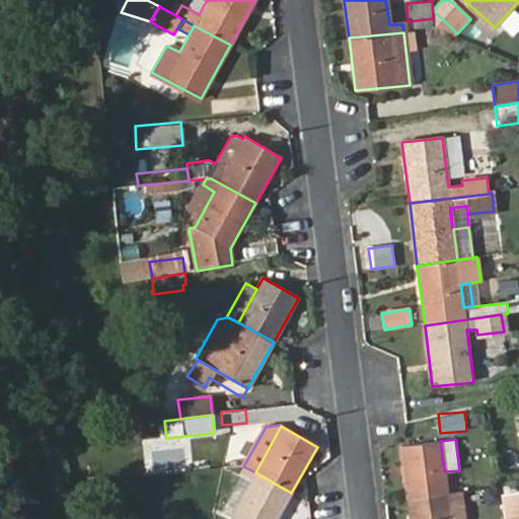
[(399,446),(406,499),(447,493),(444,471),(440,441),(399,446)]
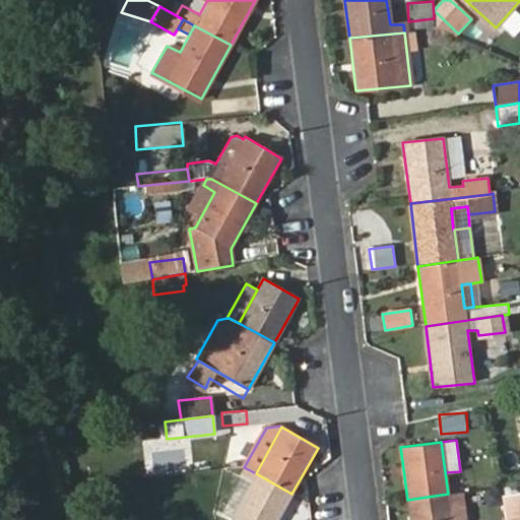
[(219,511),(231,518),(253,478),(242,471),(219,511)]
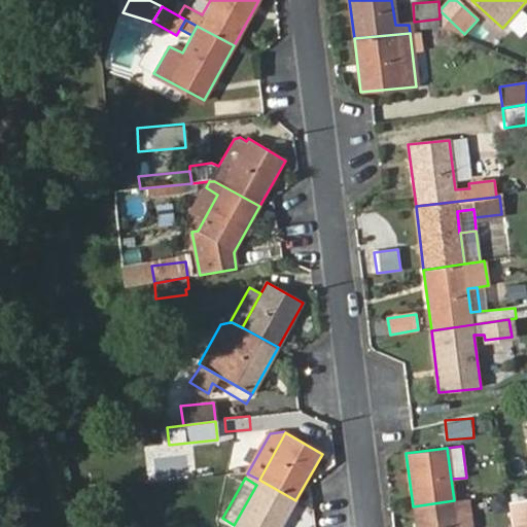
[(280,526),(295,500),(259,480),(256,485),(234,525),(237,526),(280,526)]
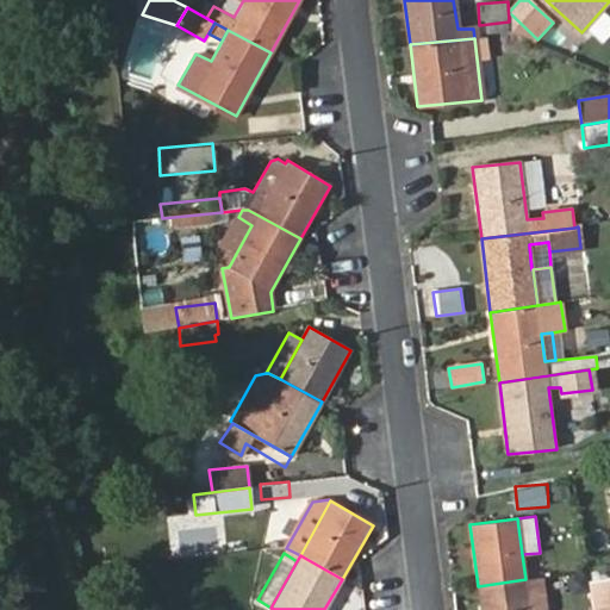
[(526,579),(478,586),(480,609),(528,609),(527,591),(543,587),(542,578),(526,579)]
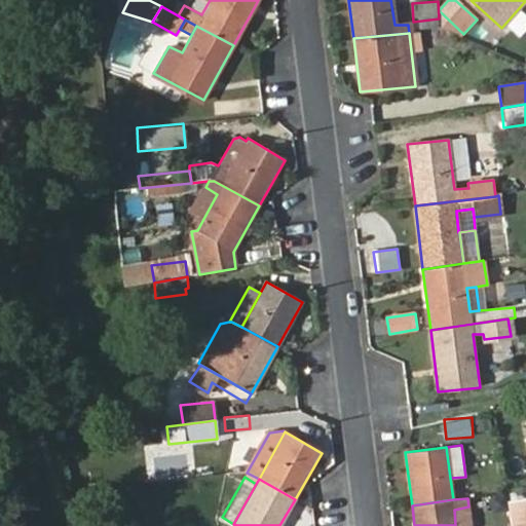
[(512,525),(525,525),(525,498),(509,501),(512,525)]
